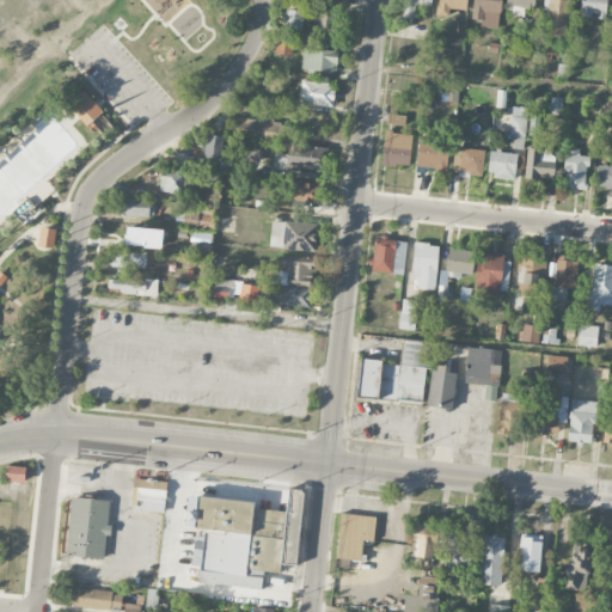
[(432,0),(402,0),(401,16),(415,17),(416,6),(432,7),(432,0)]
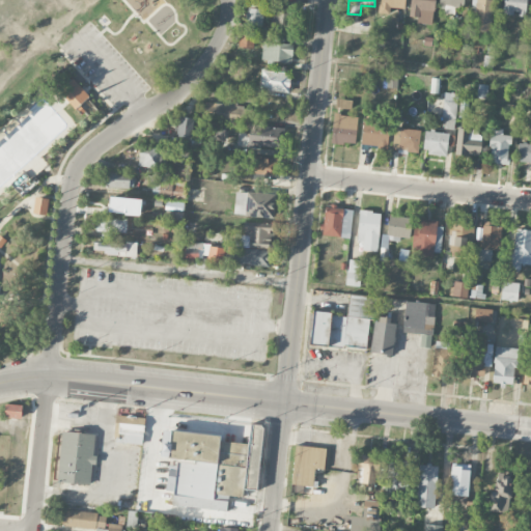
[(390,8),(406,8),(406,0),(380,0),(380,15),(390,15),(390,8)]
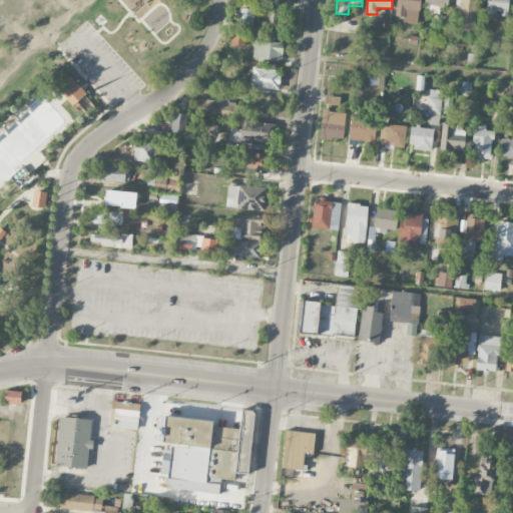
[(396,0),(396,16),(403,17),(403,23),(420,24),(420,0),(396,0)]
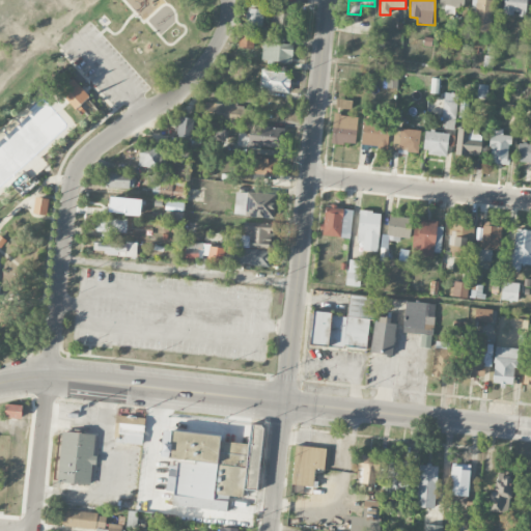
[(455,8),(465,9),(464,0),(439,0),(440,5),(445,5),(444,15),(455,15),(455,8)]
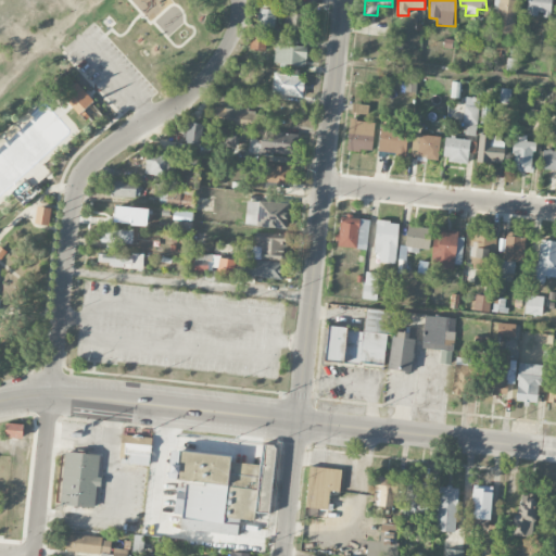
[(515,34),(516,0),(497,0),(496,34),(515,34)]
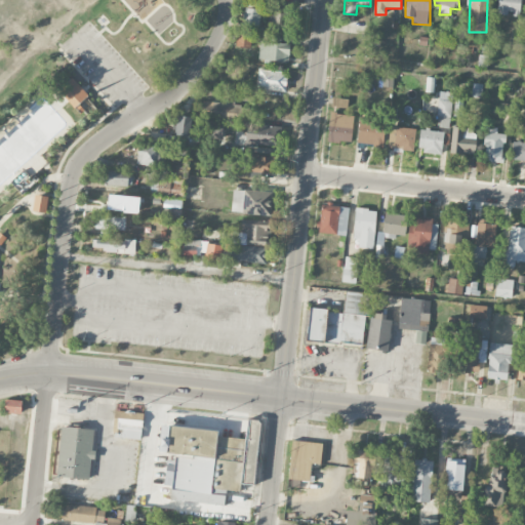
[(521,0),(498,0),(497,14),(519,16),(521,0)]
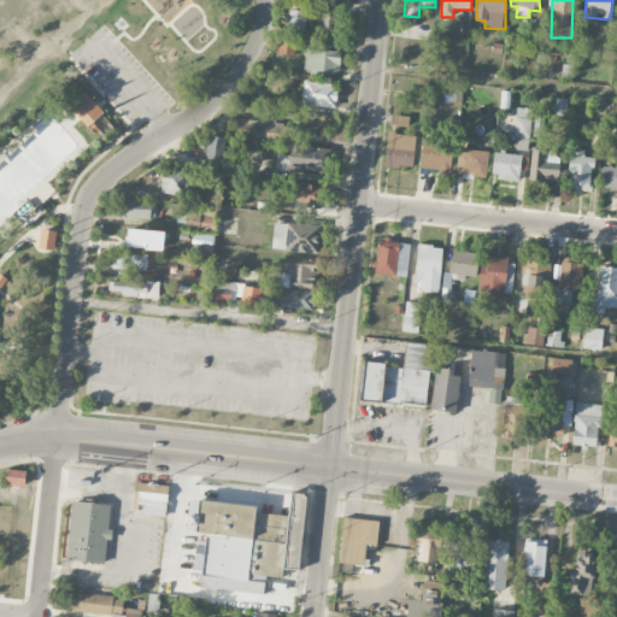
[(286,29),(303,31),(306,12),(289,9),(286,29)]
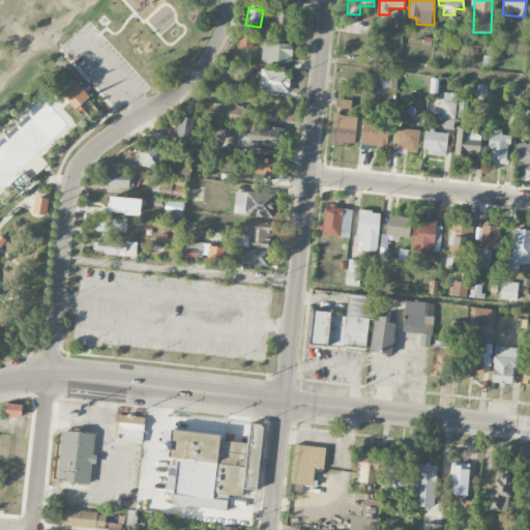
[(287,12),(272,11),(271,31),(286,32),(287,12)]
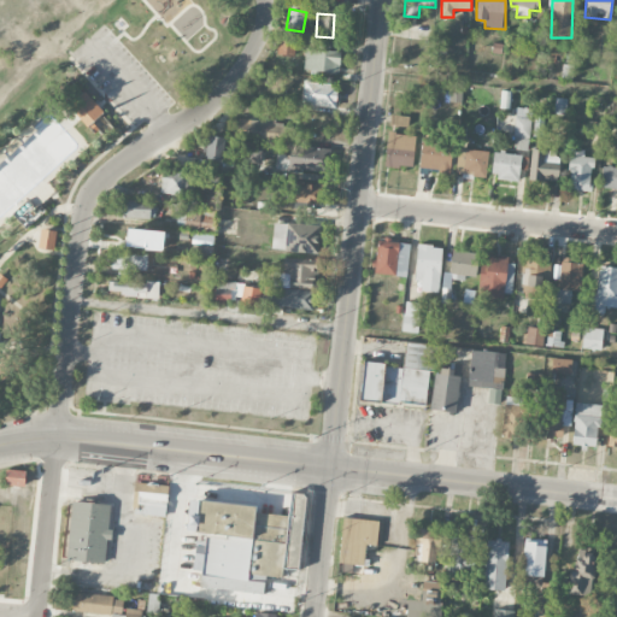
[(432,50),(445,52),(447,39),(434,36),(432,50)]
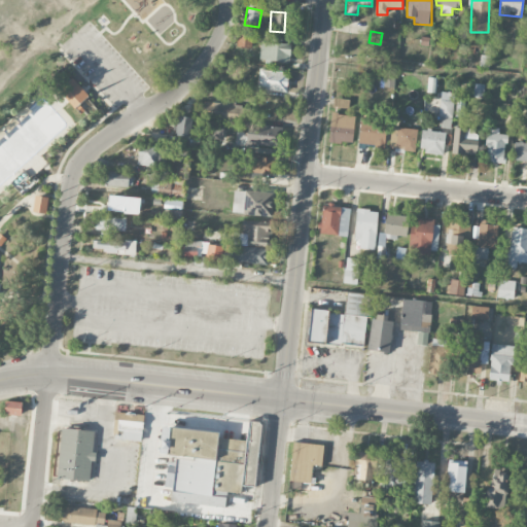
[(251,48),(253,33),(239,32),(237,46),(251,48)]
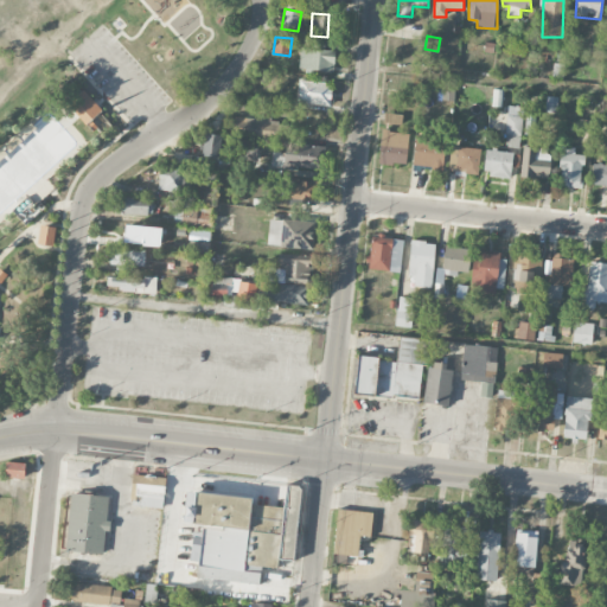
[(334,71),(336,51),(321,50),(321,46),(300,45),(299,70),(334,71)]
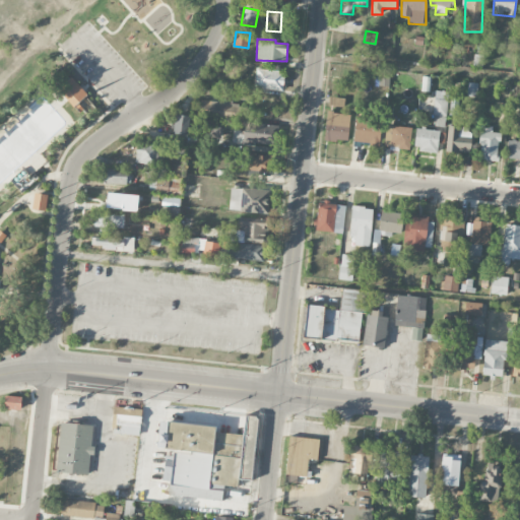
[(49,78),(58,88),(69,79),(61,68),(49,78)]
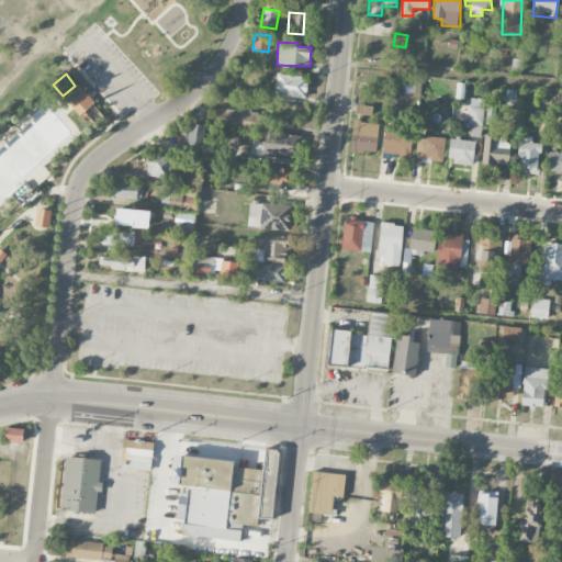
[(307,78),(278,75),(276,94),(305,99),(307,78)]
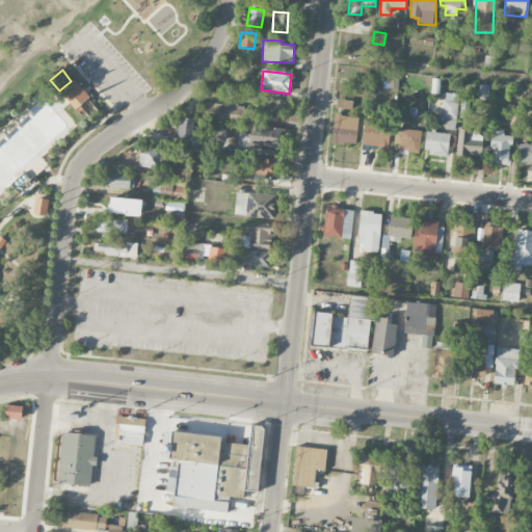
[(73,80),(81,89),(89,98),(80,106),(84,111),(87,117),(82,121),(75,110),(56,92),(73,80)]
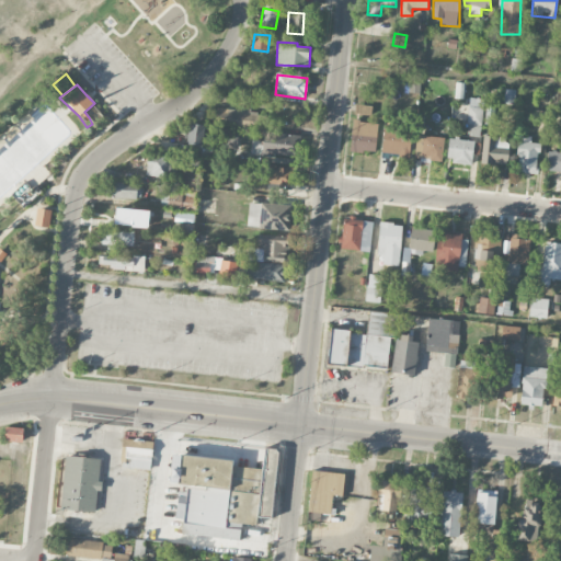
[(514,104),(515,90),(505,90),(504,103),(514,104)]
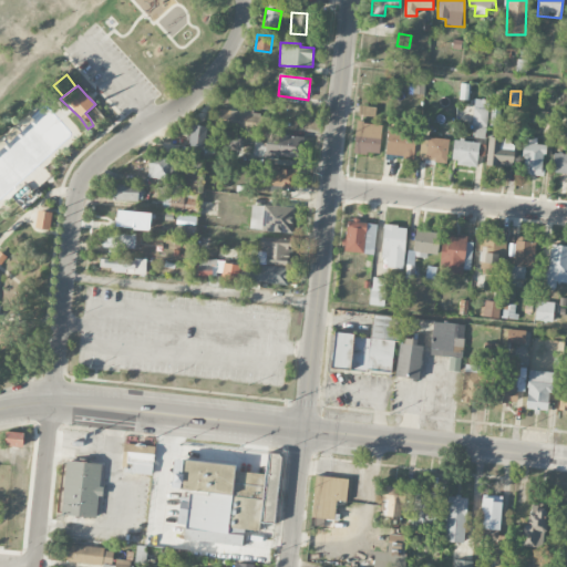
[(473,126),(487,127),(488,99),(474,99),(473,126)]
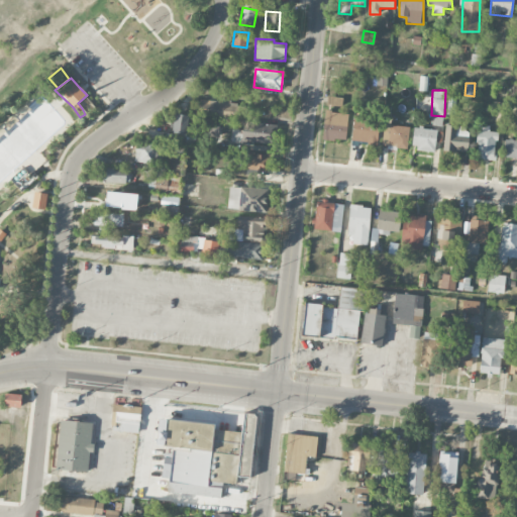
[(0,128),(0,142),(15,160),(11,164),(18,172),(22,168),(29,175),(46,160),(36,149),(65,123),(37,94),(0,128)]
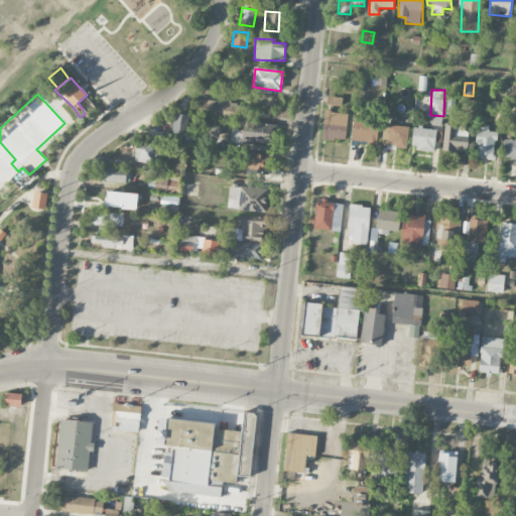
[(237,103),(230,103),(231,96),(223,96),(223,101),(199,100),(199,115),(237,116),(237,103)]
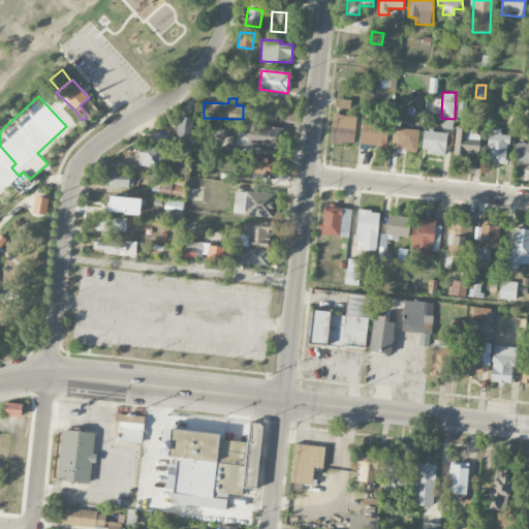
[(353,145),(356,117),(333,114),(330,142),(353,145)]
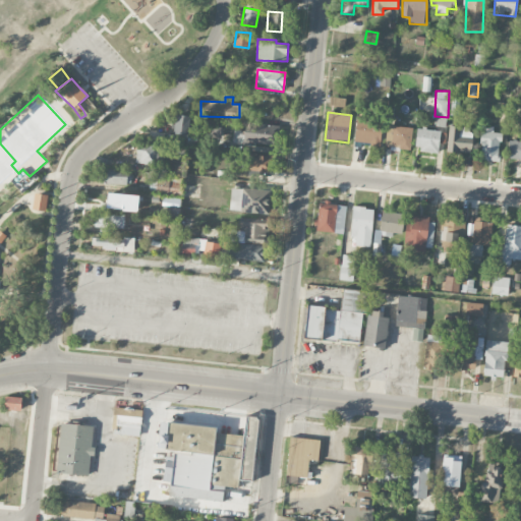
[(189,116),(175,115),(175,136),(189,136),(189,116)]
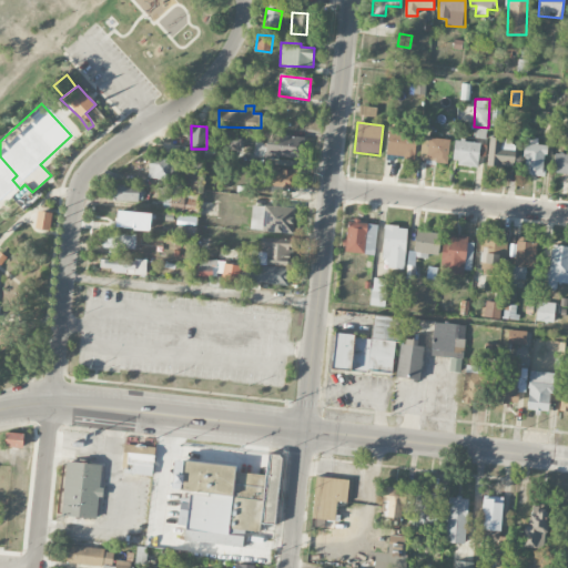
[(414,158),(416,129),(388,128),(386,156),(414,158)]
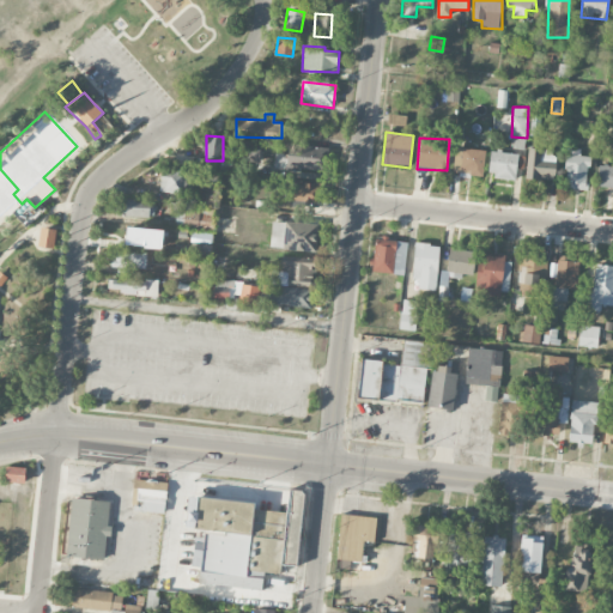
[(240,163),(262,164),(262,144),(241,143),(240,163)]
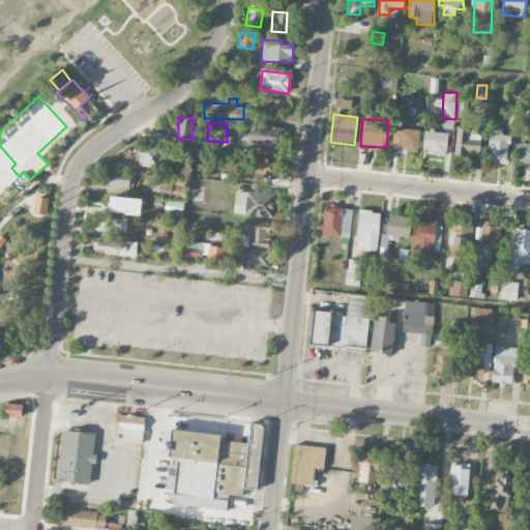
[(282,126),(249,127),(249,134),(237,134),(238,147),(283,146),(282,126)]
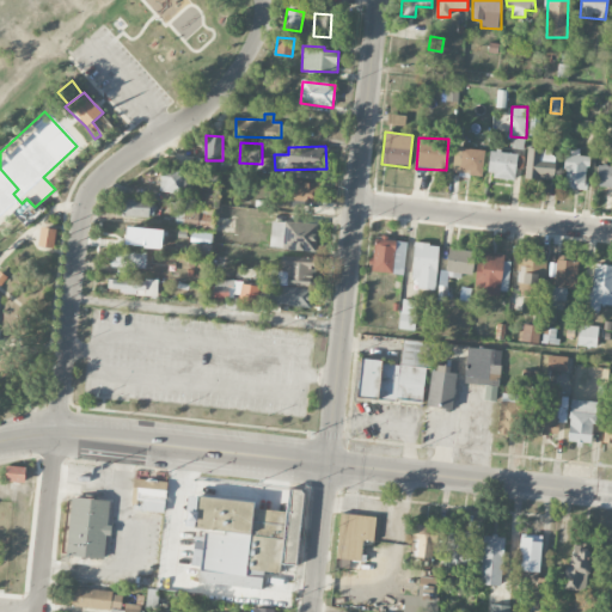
[(484,151),(454,147),(452,172),(483,175),(484,151)]
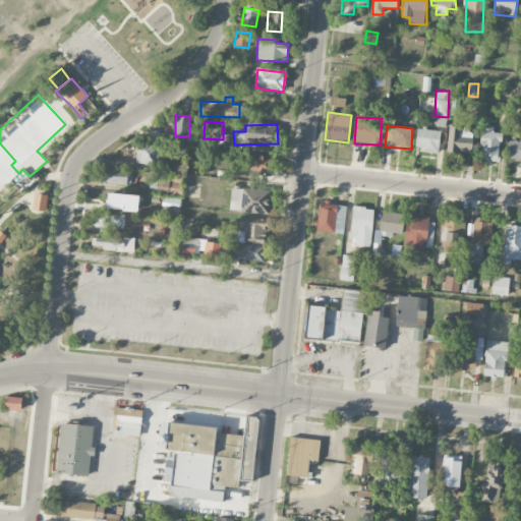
[(448,153),(471,153),(472,127),(448,126),(448,153)]
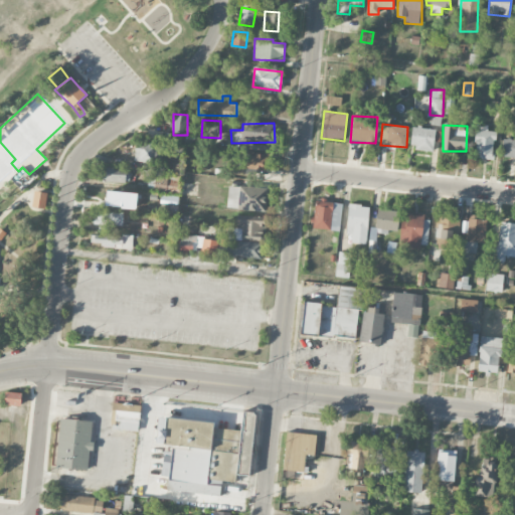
[(488,125),(476,125),(475,158),(493,159),(495,132),(487,131),(488,125)]
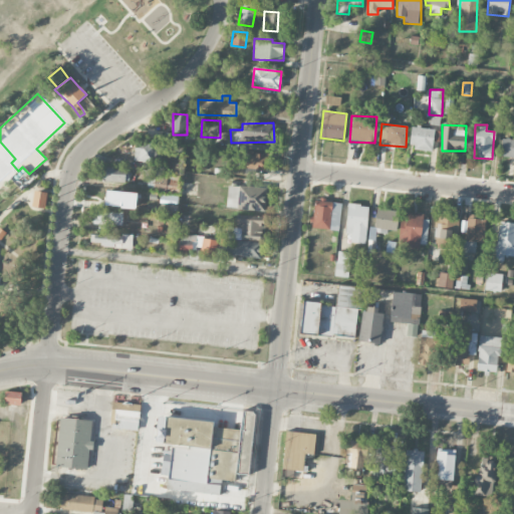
[(433,150),(435,129),(411,127),(410,149),(433,150)]
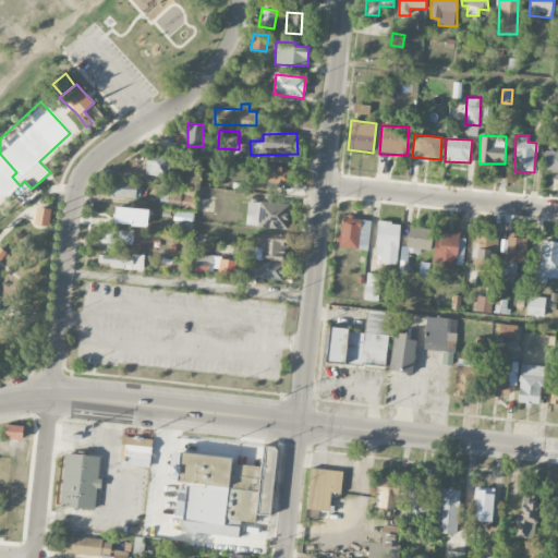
[(557,150),(544,150),(544,170),(557,170),(557,150)]
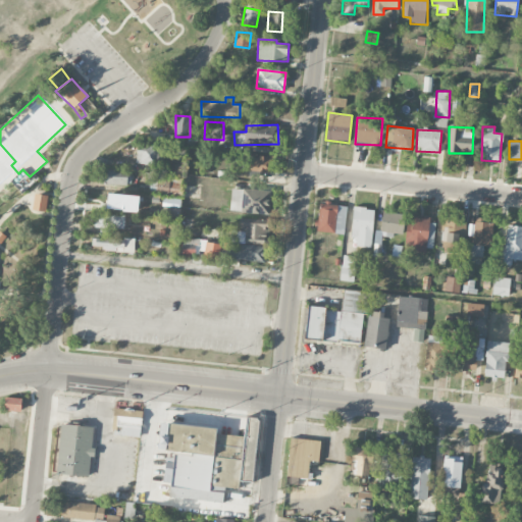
[(161,162),(160,148),(136,151),(138,165),(161,162)]
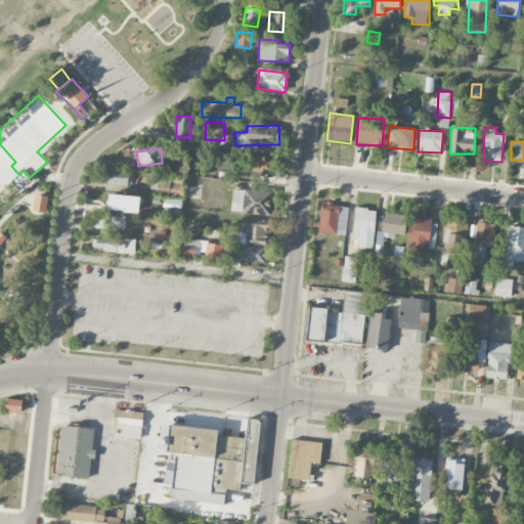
[(275,157),(255,156),(255,150),(244,149),(243,172),(274,174),(275,157)]
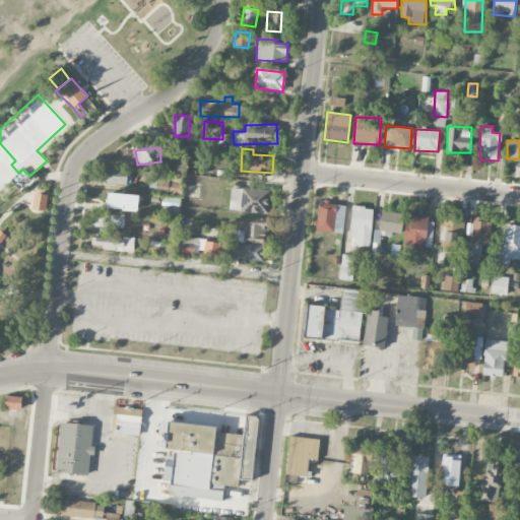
[(23,169),(29,176),(33,173),(38,179),(21,194),(9,181),(23,169)]
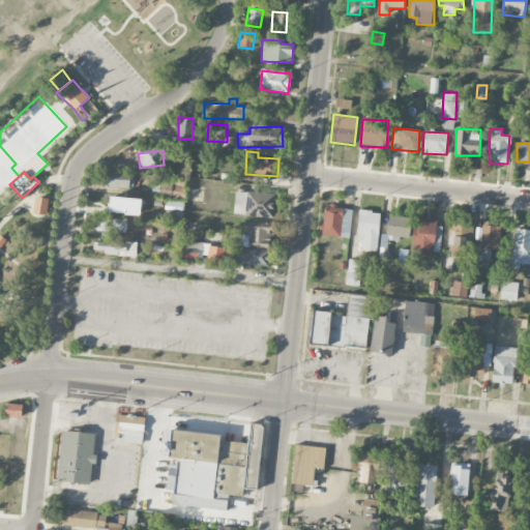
[(134,174),(100,173),(100,187),(133,188),(134,174)]
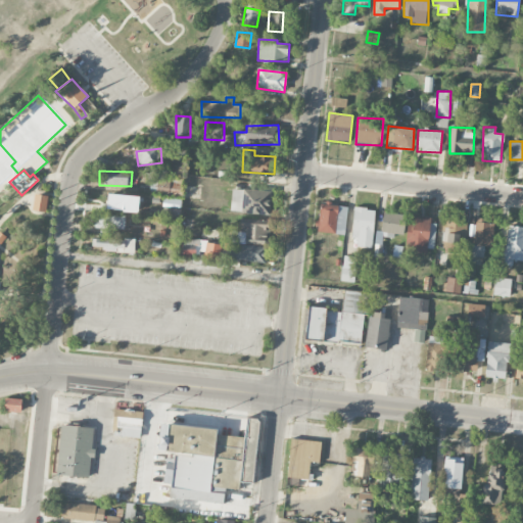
[(155,192),(178,195),(180,184),(157,180),(155,192)]
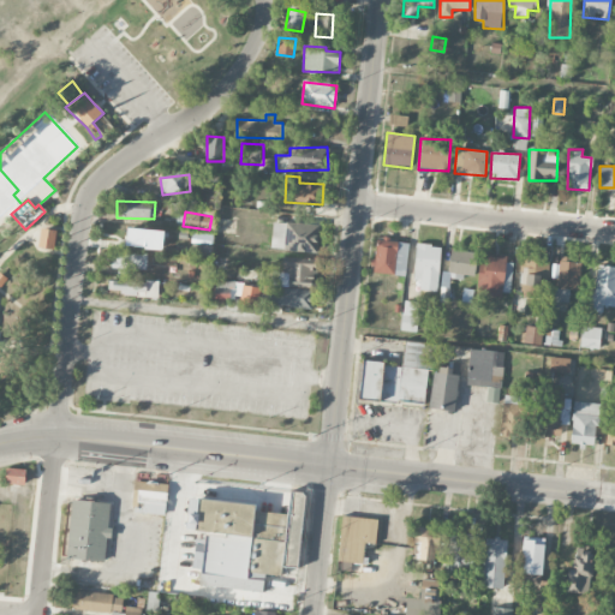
[(317,251),(318,224),(273,222),(272,250),(317,251)]
